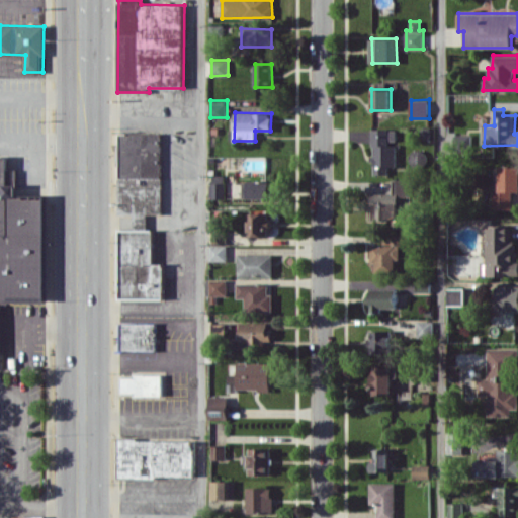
[(372,174),(387,174),(387,166),(396,166),(396,128),(373,128),(372,174)]
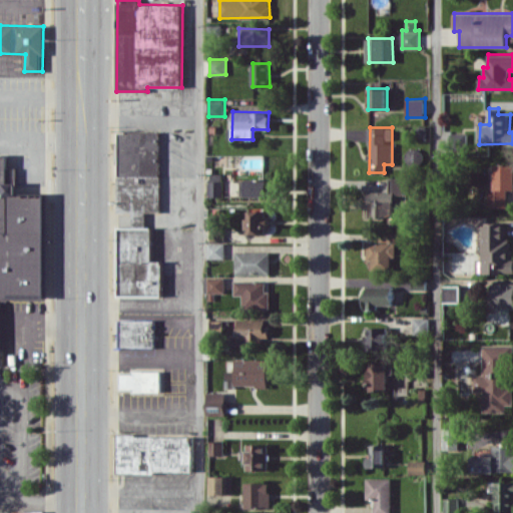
[(160,211),(160,131),(118,131),(118,212),(131,212),(131,226),(145,226),(145,211),(160,211)]
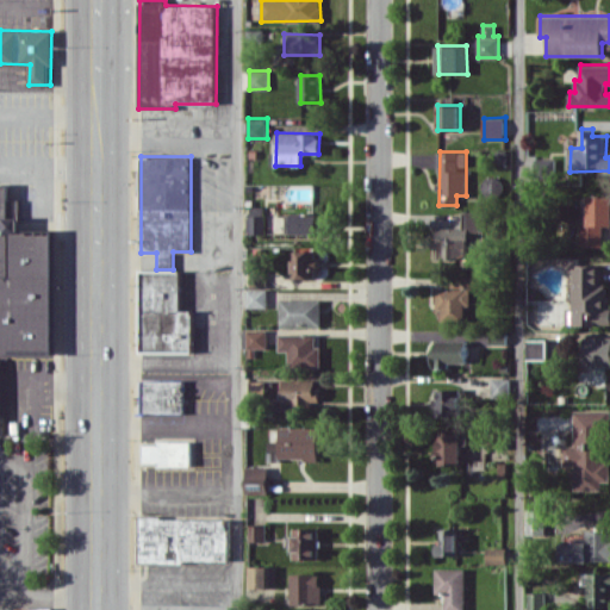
[(0,353),(54,354),(54,230),(20,230),(20,199),(8,199),(8,185),(0,184),(0,353)]
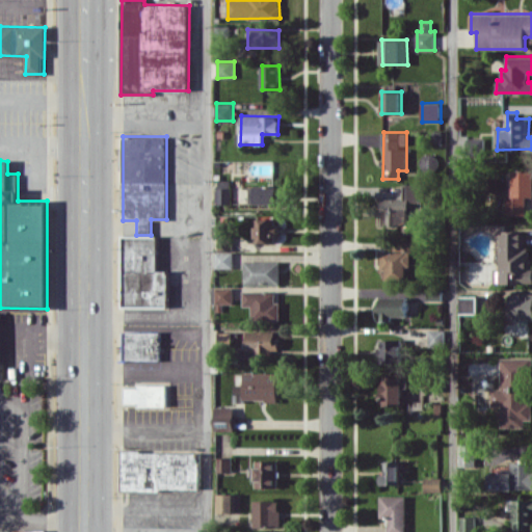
[(531,170),(514,170),(513,195),(506,195),(506,214),(526,215),(526,196),(531,196),(531,170)]
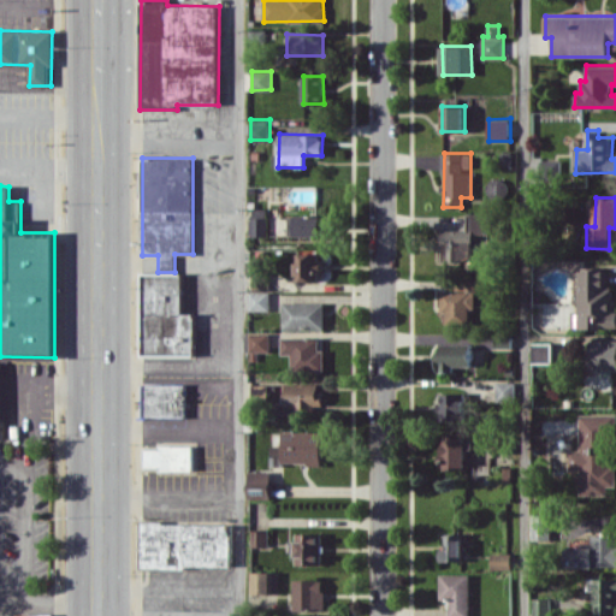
[(268,235),(268,208),(250,208),(250,235),(268,235)]
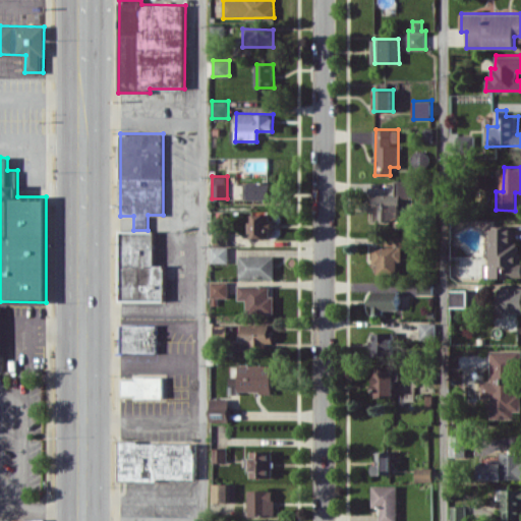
[(373,194),(372,221),(400,222),(401,197),(411,197),(412,180),(395,180),(395,194),(373,194)]
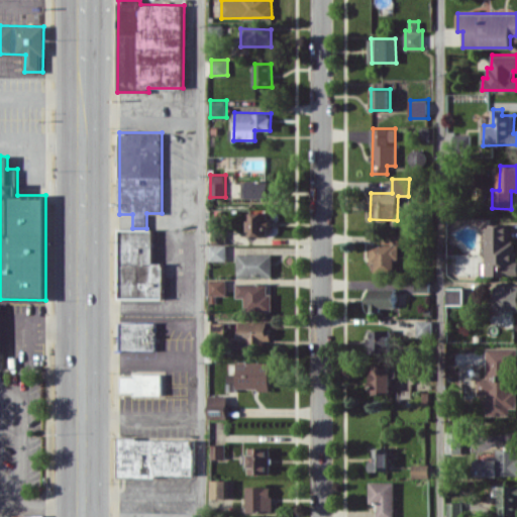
[(242,181),(242,198),(271,197),(271,180),(242,181)]
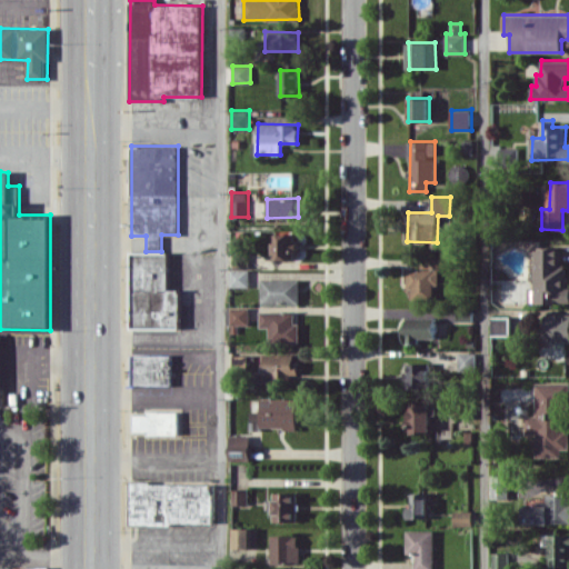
[(295,233),(273,235),(275,260),(296,259),(295,233)]
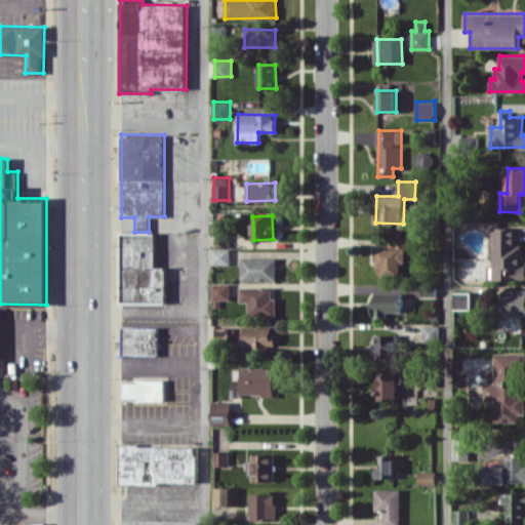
[(495,265),(488,265),(487,279),(524,279),(524,254),(522,254),(522,244),(517,244),(517,227),(495,227),(495,265)]
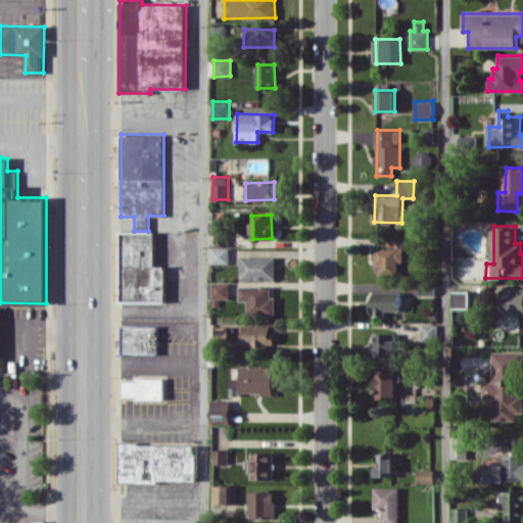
[(214,231),(215,246),(229,246),(228,231),(214,231)]
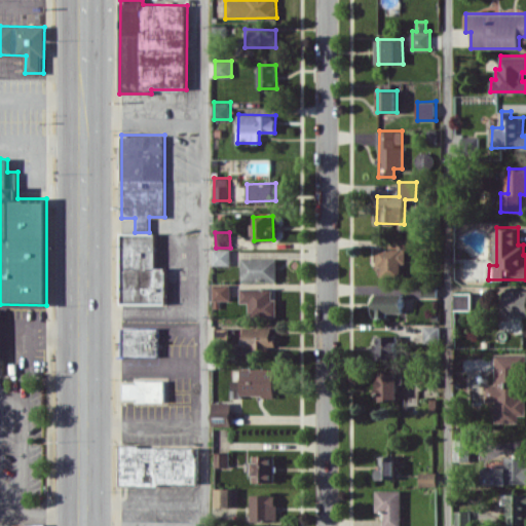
[(166,303),(166,267),(156,267),(155,233),(121,233),(122,304),(166,303)]
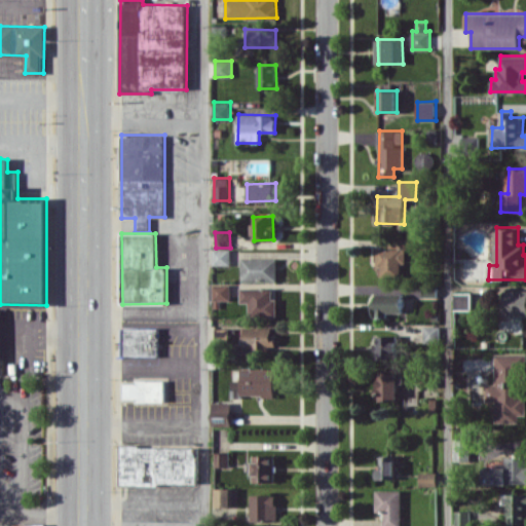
[(401,276),(401,262),(406,262),(406,248),(415,248),(414,237),(391,237),(391,249),(376,249),(377,267),(380,267),(380,276),(401,276)]
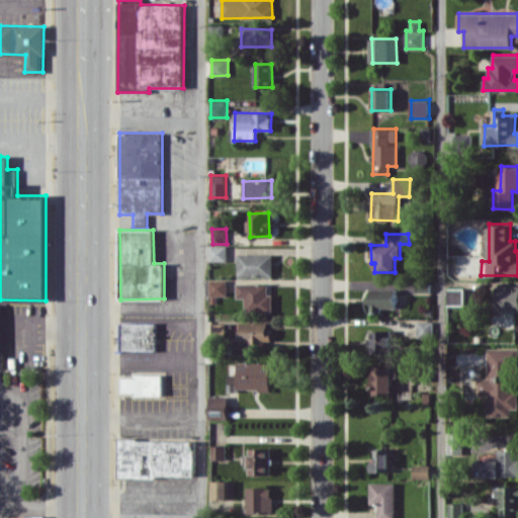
[(227,245),(210,245),(209,260),(227,261),(227,245)]
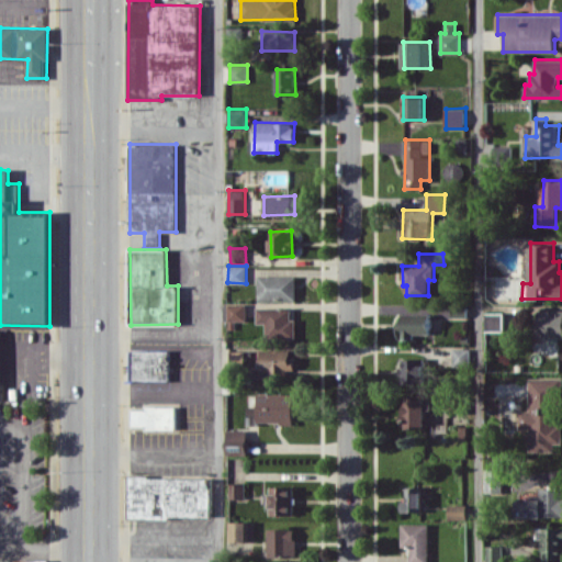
[(258,300),(295,301),(296,276),(258,274),(258,300)]
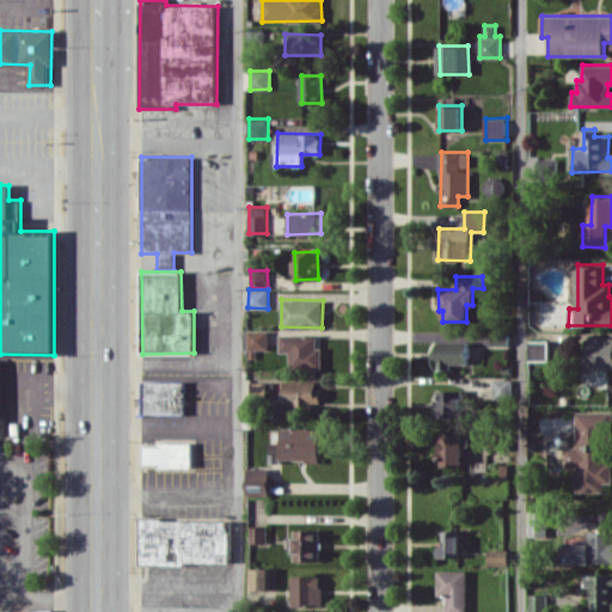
[(249,330),(249,350),(269,349),(268,330),(249,330)]
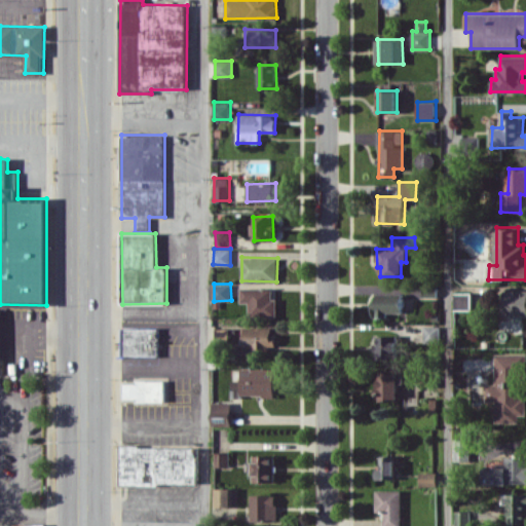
[(272,288),(241,288),(241,302),(250,302),(249,316),(276,316),(277,298),(272,298),(272,288)]
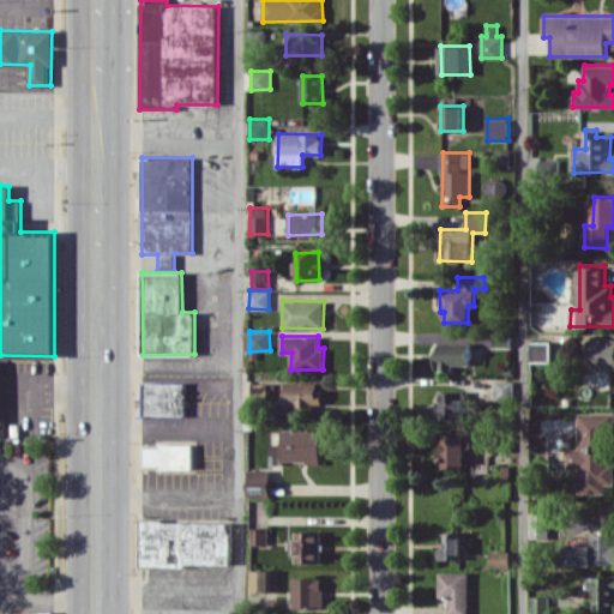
[(613,368),(613,338),(588,339),(588,373),(612,373),(612,369),(613,368)]
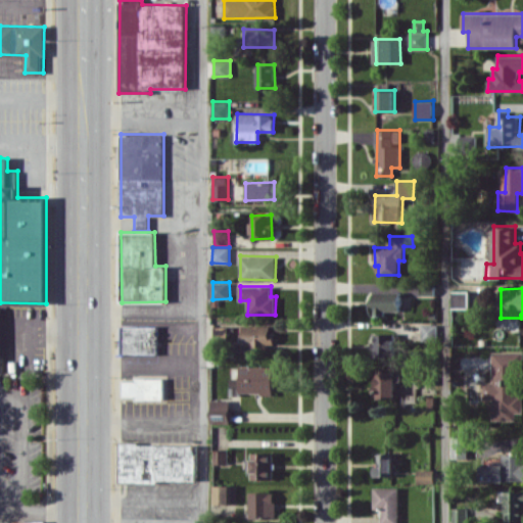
[(400,291),(372,291),(372,306),(375,306),(375,315),(384,315),(384,311),(400,311),(400,291)]
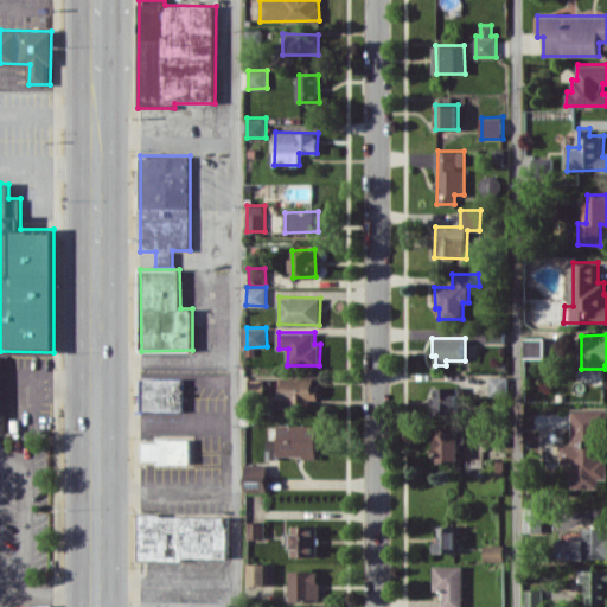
[(544,338),(524,338),(525,357),(544,357),(544,338)]
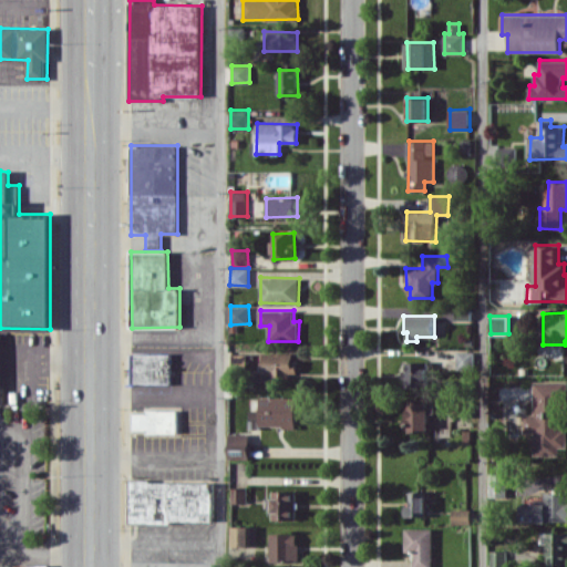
[(474,370),(474,351),(457,351),(457,370),(474,370)]
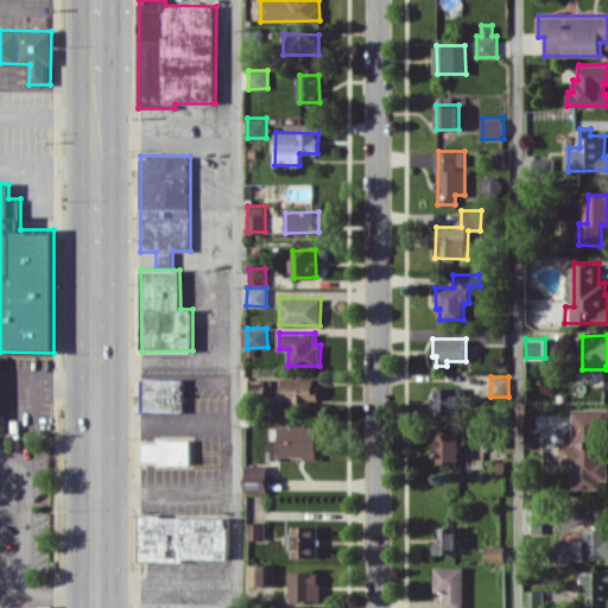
[(282,378),(282,398),(274,398),(274,404),(317,405),(317,378),(282,378)]
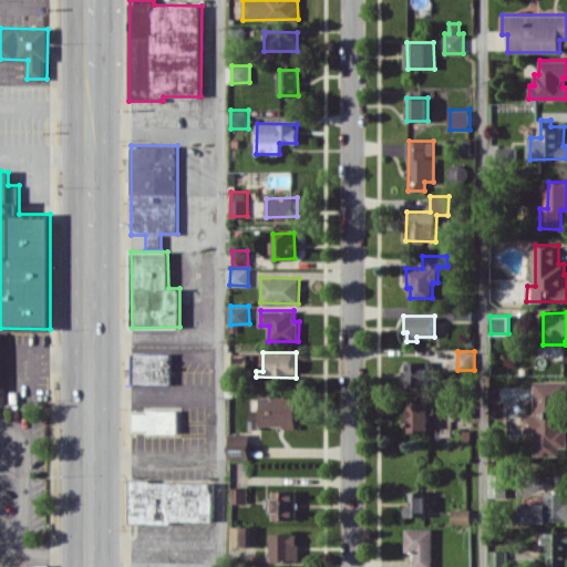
[(171,384),(172,353),(131,353),(130,383),(171,384)]
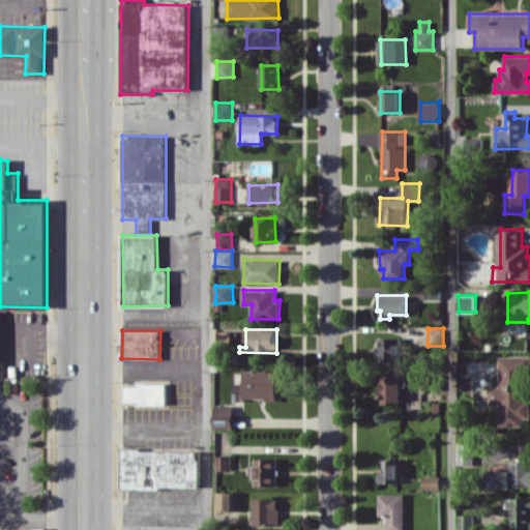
[(401,361),(402,337),(378,337),(377,361),(401,361)]
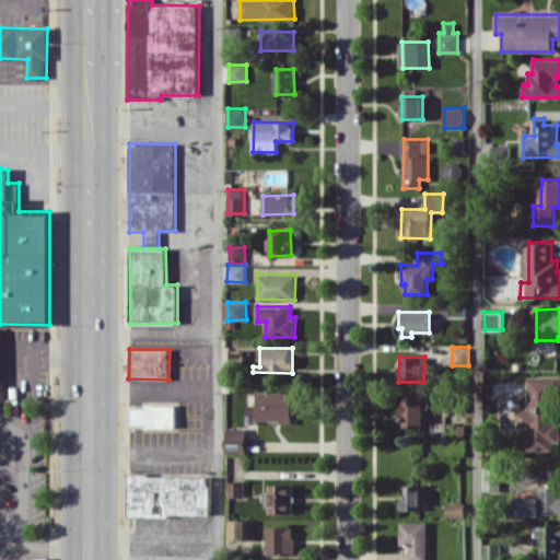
[(559,376),(527,376),(527,409),(517,409),(517,428),(527,428),(527,450),(552,450),(552,442),(559,442),(559,423),(559,376)]
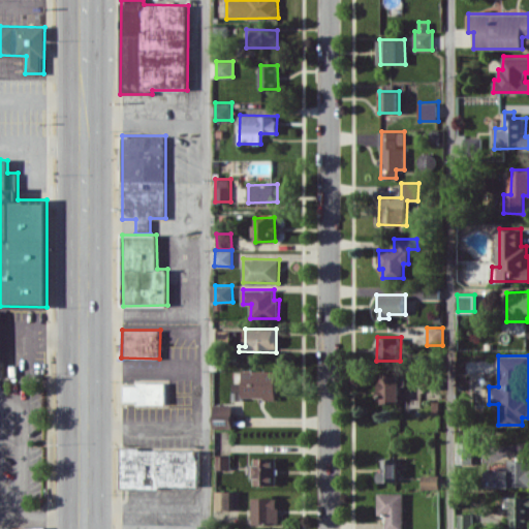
[(277,398),(276,370),(243,371),(243,398),(277,398)]
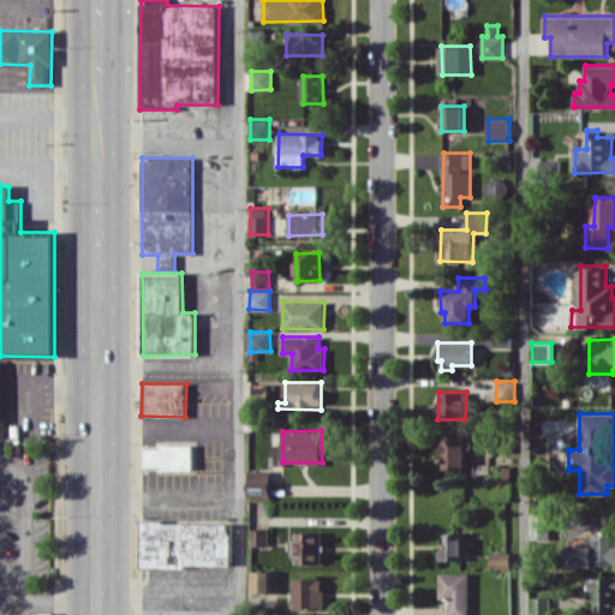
[(466,469),(465,435),(446,435),(446,445),(440,445),(440,469),(466,469)]
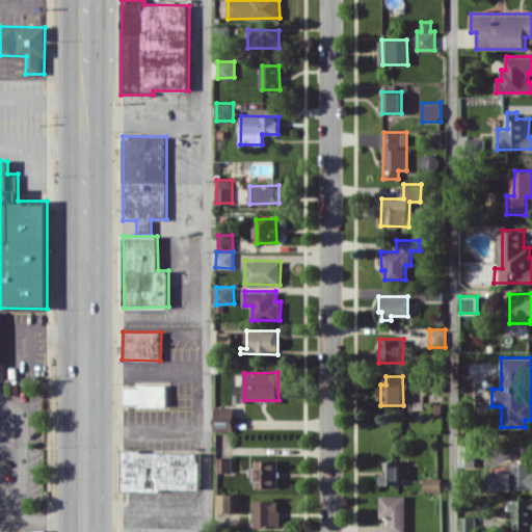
[(126,388),(138,388),(138,383),(166,384),(166,406),(138,406),(138,403),(126,402),(126,388)]
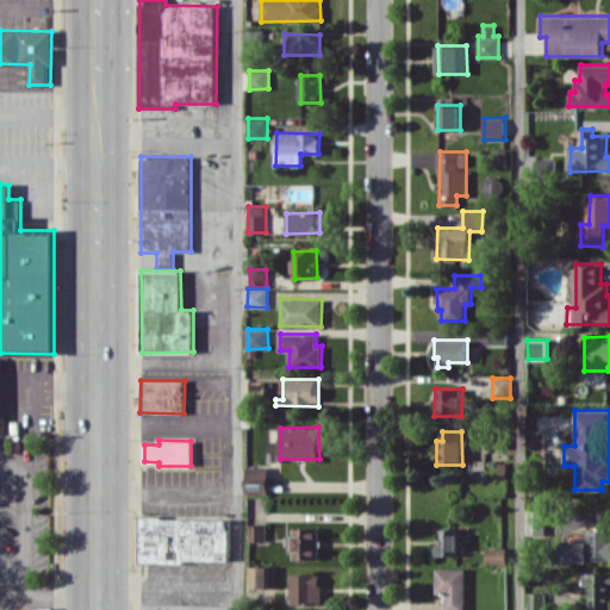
[(269,467),(247,466),(247,493),(268,493),(269,467)]
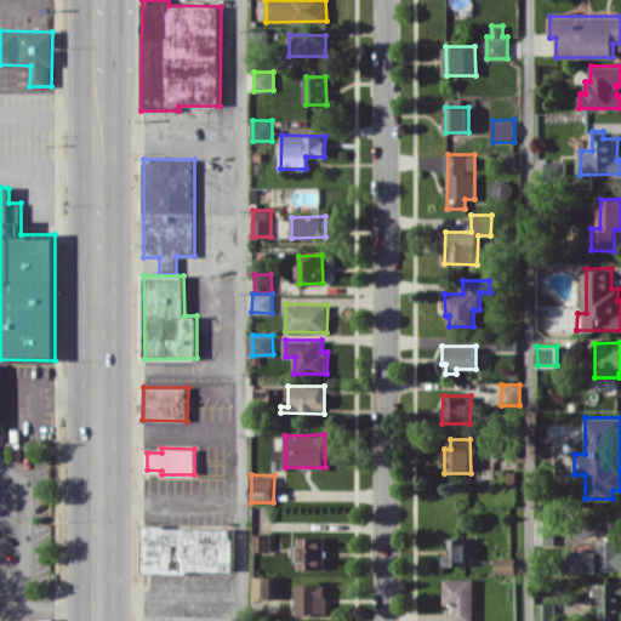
[(536,543),(554,543),(556,518),(536,517),(536,543)]
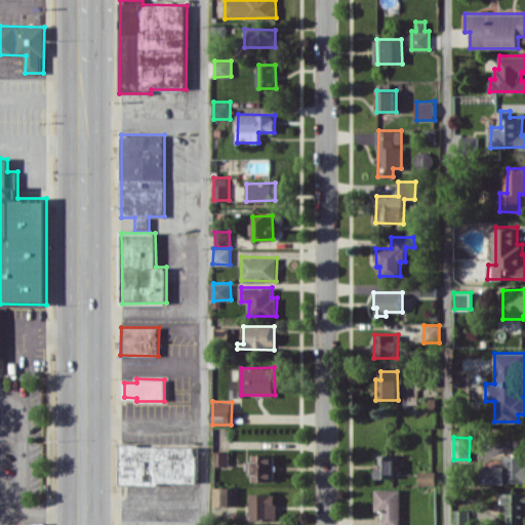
[(120,484),(120,444),(138,444),(138,447),(196,447),(197,483),(120,484)]
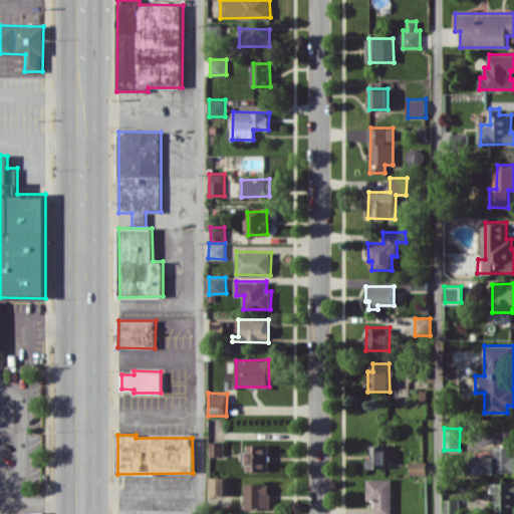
[(224,456),(224,442),(210,441),(209,456),(224,456)]
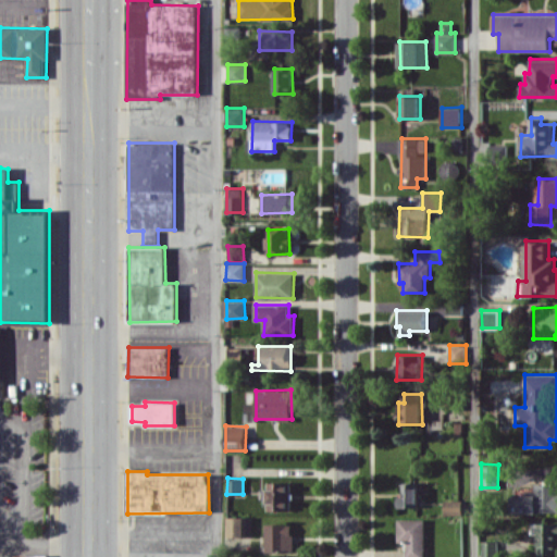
[(291,481),(264,482),(264,499),(268,499),(268,510),(291,510),(291,481)]
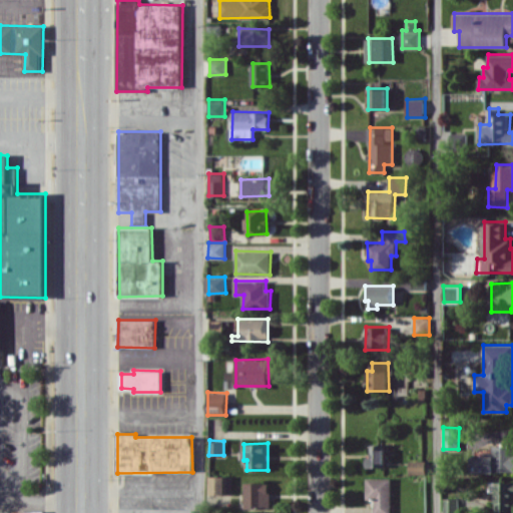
[(385,467),(385,445),(372,444),(371,456),(368,456),(368,467),(385,467)]
